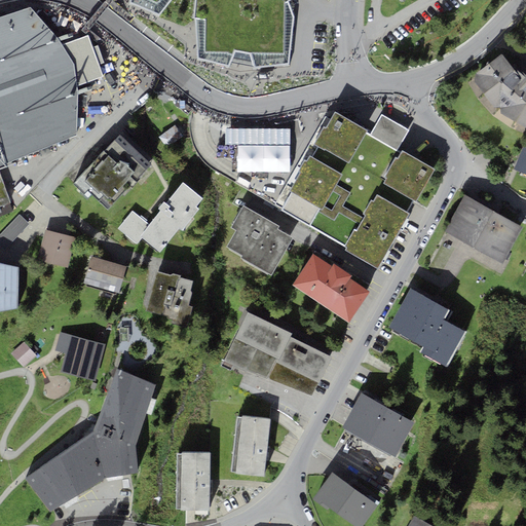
[(129,0),(129,4),(159,17),(171,0),(195,0),(194,21),(198,60),(228,67),(234,49),(251,54),(254,66),(291,65),(296,21),(289,3),(292,0),(129,0)]
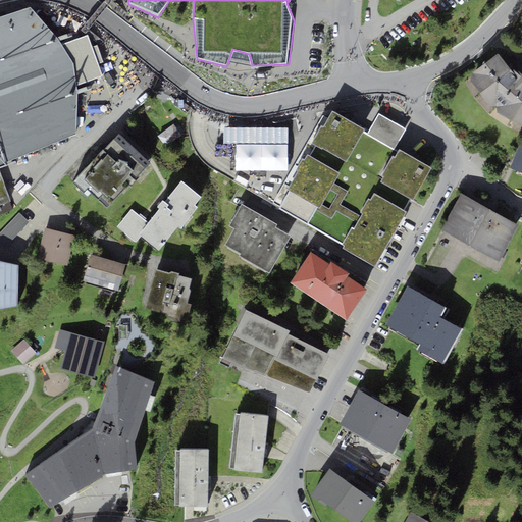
[(31,8),(0,18),(0,161),(75,134),(79,85),(102,75),(87,36),(62,45),(31,8)]
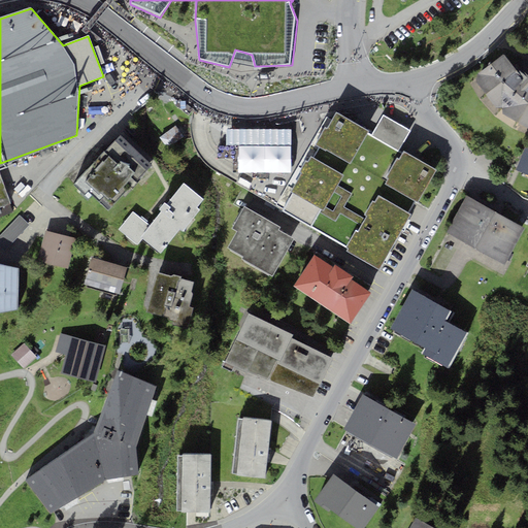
[(514,66),(503,54),(477,73),(477,81),(495,107),(503,113),(527,127),(527,62),(524,60),(514,66)]
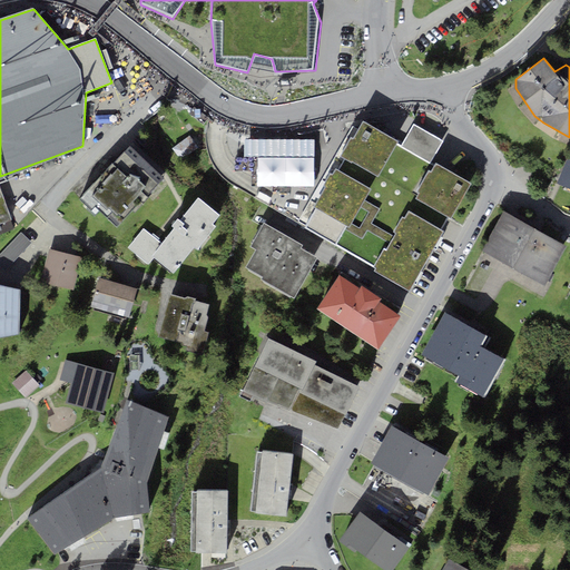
[(315,207),(304,227),(336,246),(374,266),(375,267),(374,271),(409,291),(443,232),(450,217),(470,182),(434,161),(431,159),(430,163),(400,146),(402,143),(397,140),(363,121),(353,138),(351,136),(340,156),(343,157),(336,169),(334,175),(330,173),(323,185),(325,186),(313,206),(315,207)]
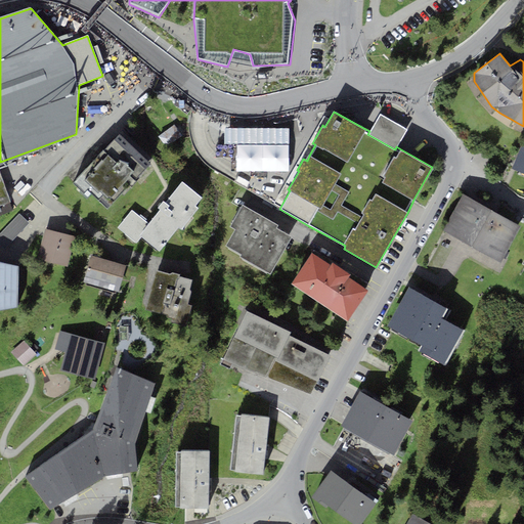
[(406,129),(380,114),(369,131),(367,134),(395,149),(396,146),(406,129)]
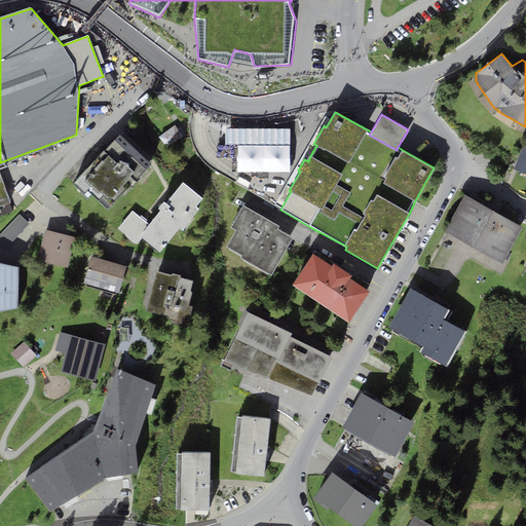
[(175,125),(159,137),(166,147),(183,136),(175,125)]
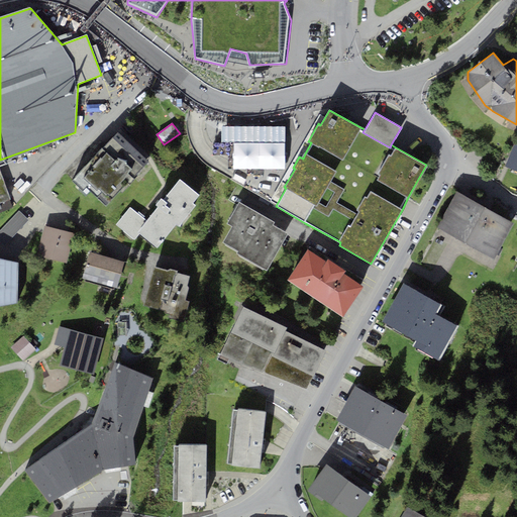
[(106,205),(148,161),(118,131),(76,176),(77,177),(73,181),(84,192),(88,188),(106,205)]
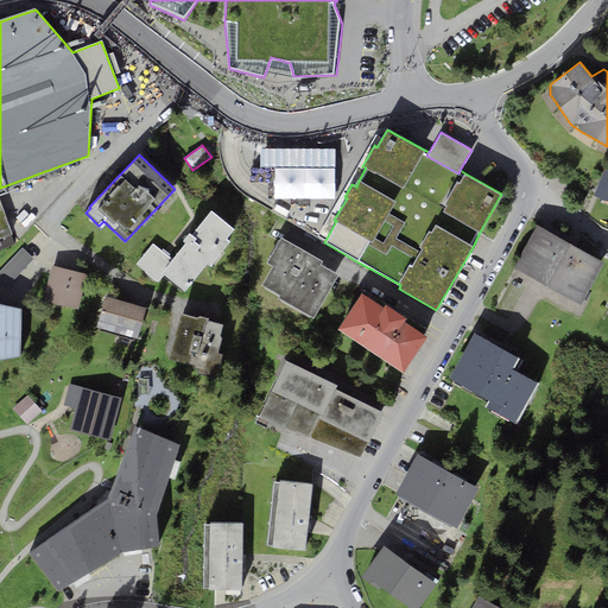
[(607,201),(607,170),(605,169),(594,196),(607,201)]
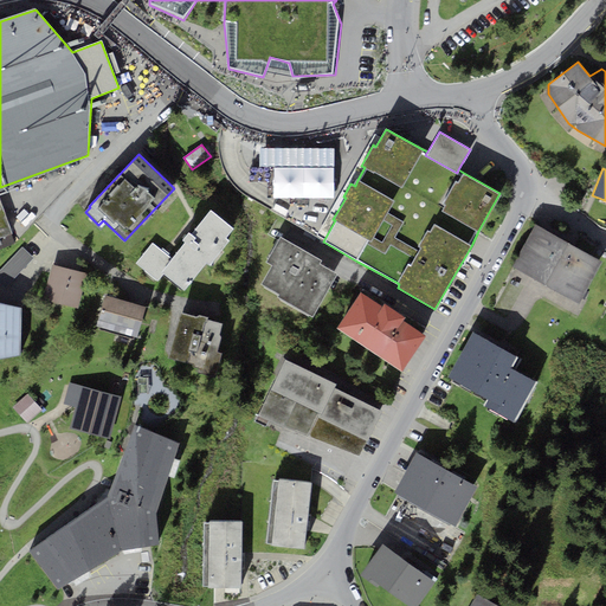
[(0,204),(0,250),(14,245),(0,204)]
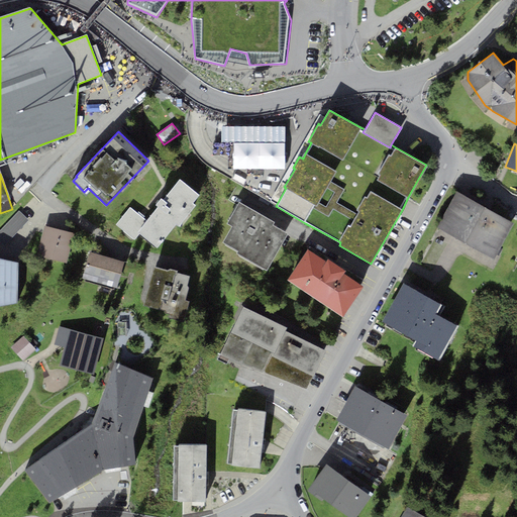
[(198,194),(180,180),(164,199),(162,198),(156,204),(159,206),(146,221),(138,231),(140,232),(158,246),(176,223),(179,225),(195,205),(192,202),(198,194)]
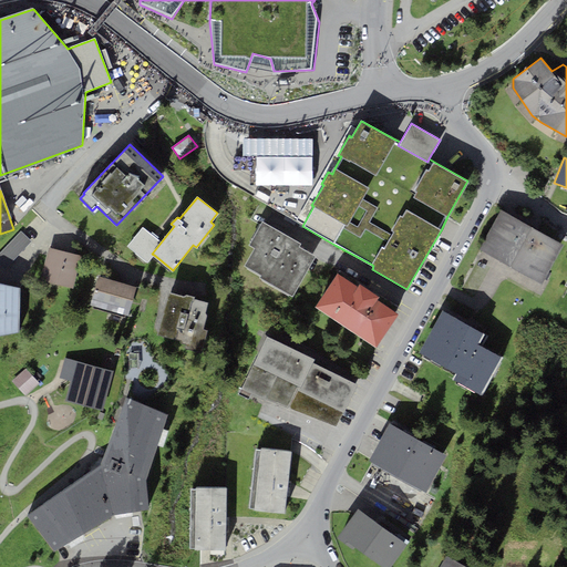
[(564,244),(501,209),(478,250),(542,284),(564,244)]
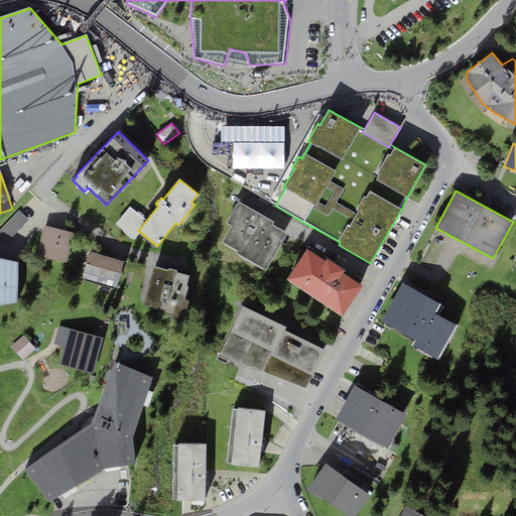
[(287,233),(272,224),(274,221),(238,202),(226,222),(232,225),(223,241),(237,250),(236,252),(266,269),(268,266),(287,233)]
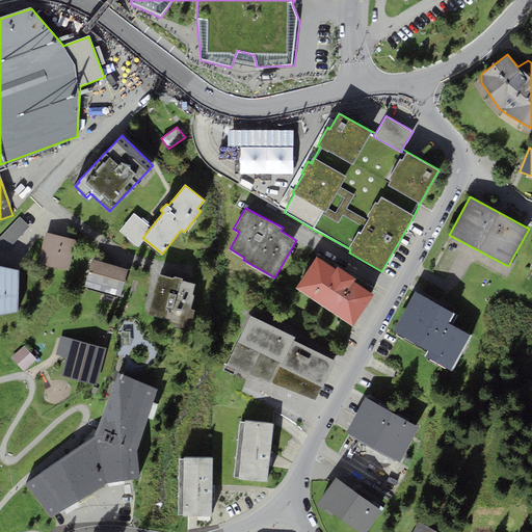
[(151,228),(133,213),(118,231),(138,246),(144,239),(142,238),(151,228)]
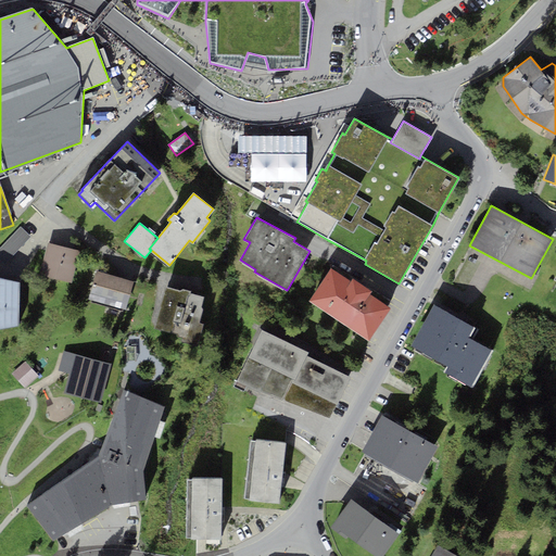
[(0,249),(0,260),(4,264),(30,237),(21,227),(0,249)]
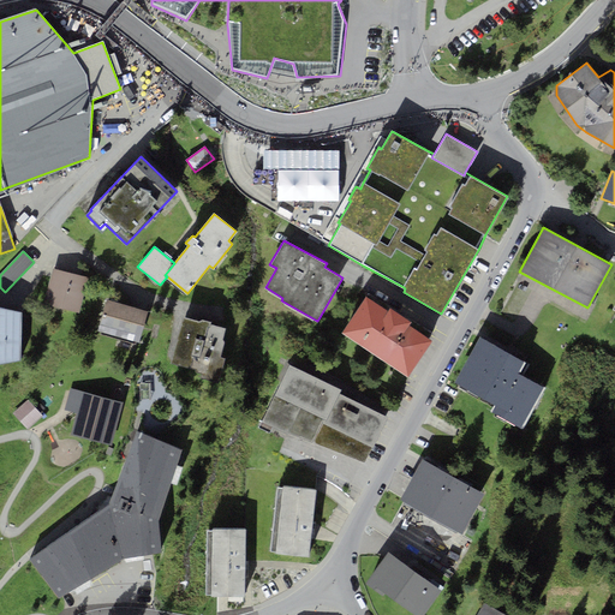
[(45,305),(81,312),(88,276),(52,268),(45,305)]
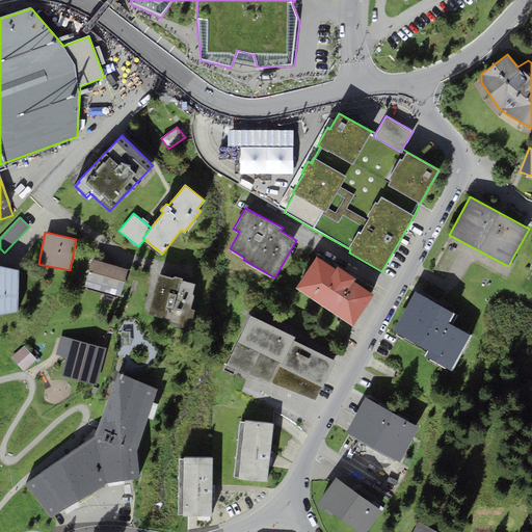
[(356,278),(336,265),(335,268),(316,256),(296,287),(353,324),(373,294),(354,282),(356,278)]
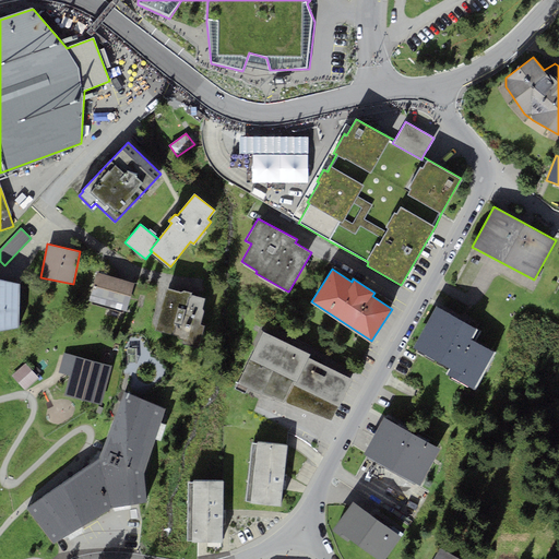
[(97,272),(88,301),(127,311),(134,283),(97,272)]
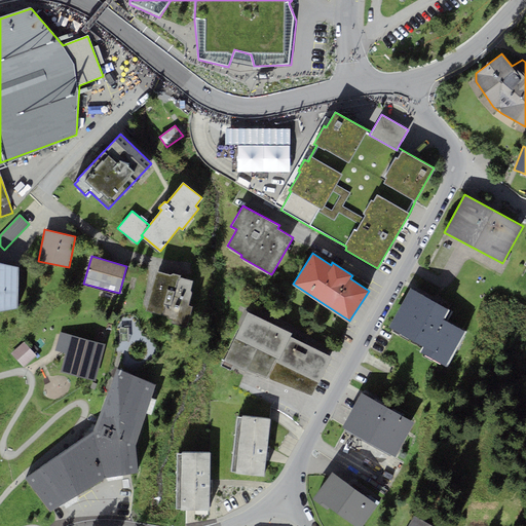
[(0,311),(17,308),(19,267),(0,263),(0,311)]
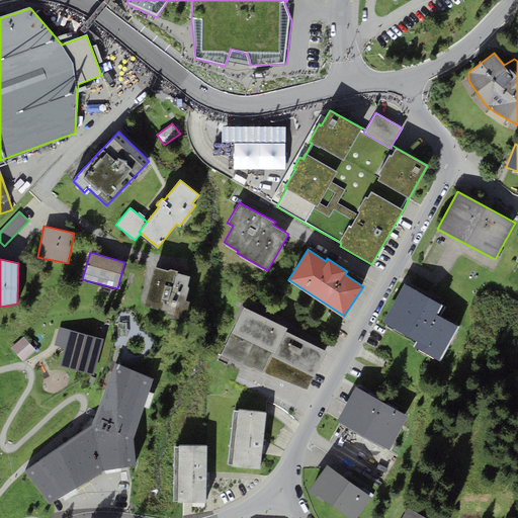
[(168,271),(154,268),(144,306),(164,311),(169,318),(184,321),(189,303),(186,300),(189,287),(187,286),(190,277),(177,273),(177,271),(171,270),(168,271)]
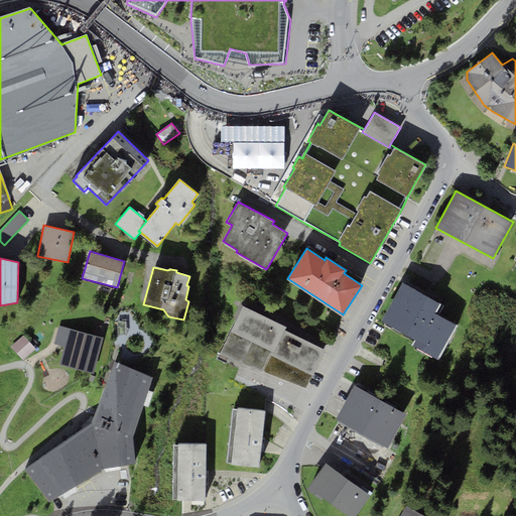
[(383,320),(416,339),(413,346),(438,359),(456,326),(432,313),(437,303),(402,284),(383,320)]
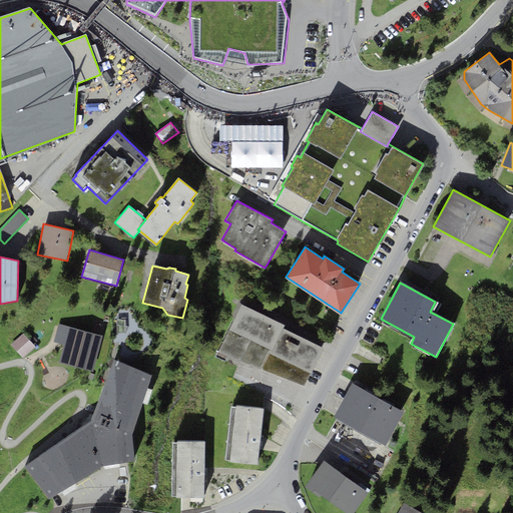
[(285,326),(241,305),(228,330),(270,350),(272,351),(283,329),(285,326)]
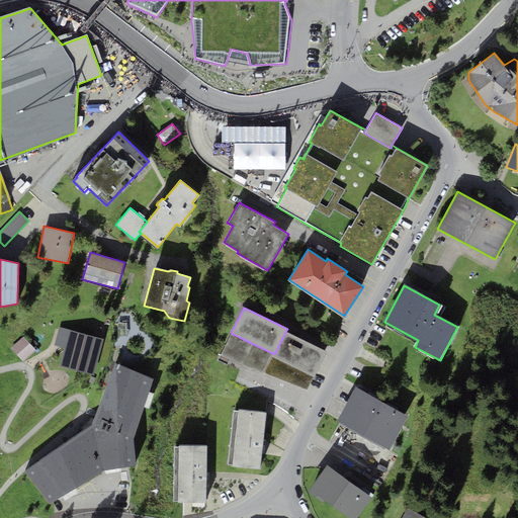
[(94,375),(103,339),(59,328),(55,345),(65,348),(60,366),(94,375)]
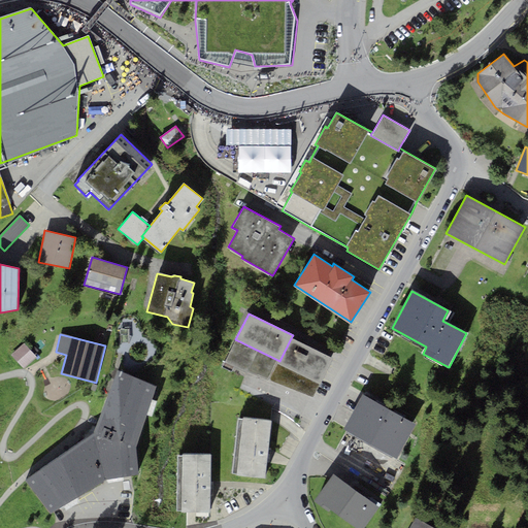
[(332,358),(291,338),(279,361),(277,360),(276,362),(320,384),(332,358)]
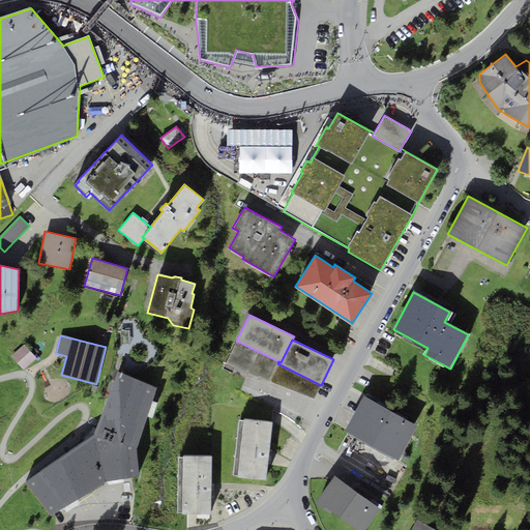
[(24,371),(37,358),(25,345),(11,357),(24,371)]
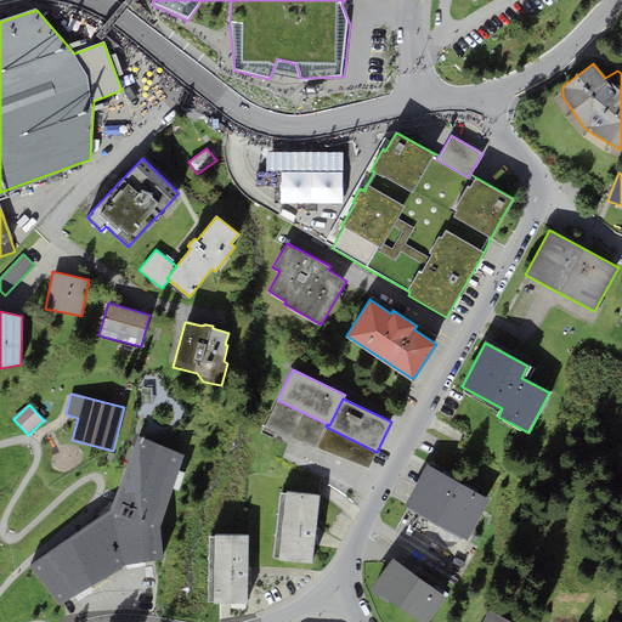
[(30,565),(60,605),(125,564),(163,559),(160,525),(184,456),(139,436),(111,510),(30,565)]
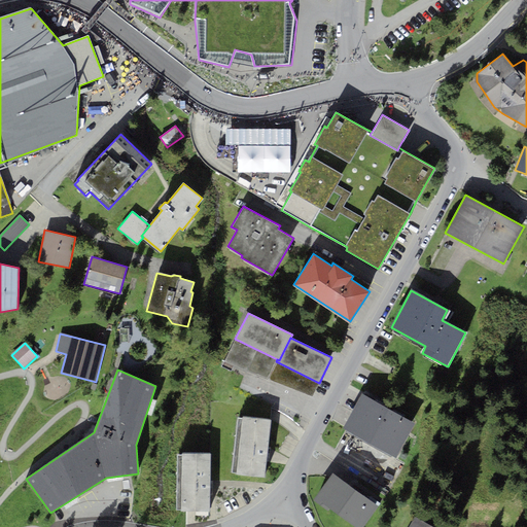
[(415,423),(361,395),(343,429),(397,457),(415,423)]
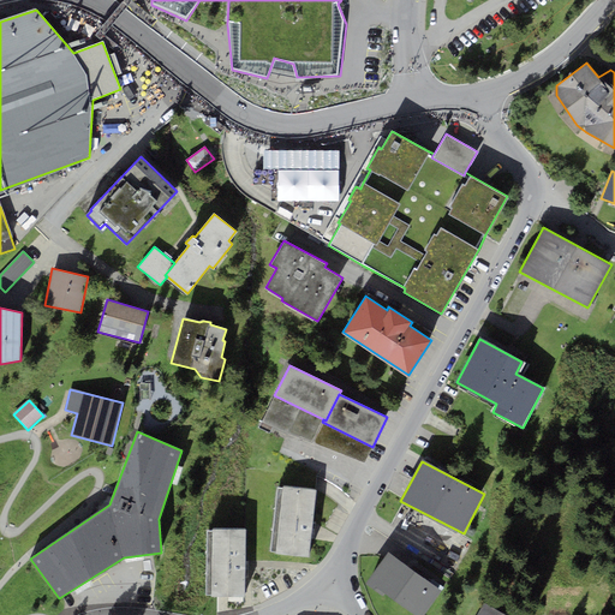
[(310,557),(317,490),(282,487),(282,488),(276,487),(270,550),(276,551),(276,554),(310,557)]
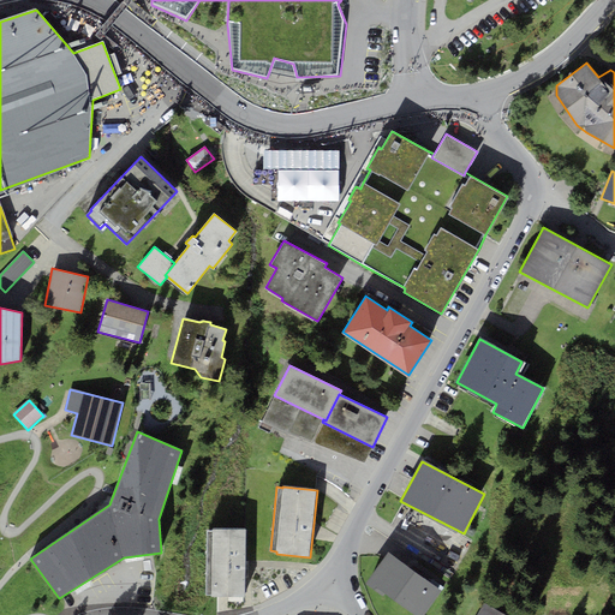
[(245,566),(246,530),(213,529),(213,530),(208,530),(207,565),(213,565),(245,566)]
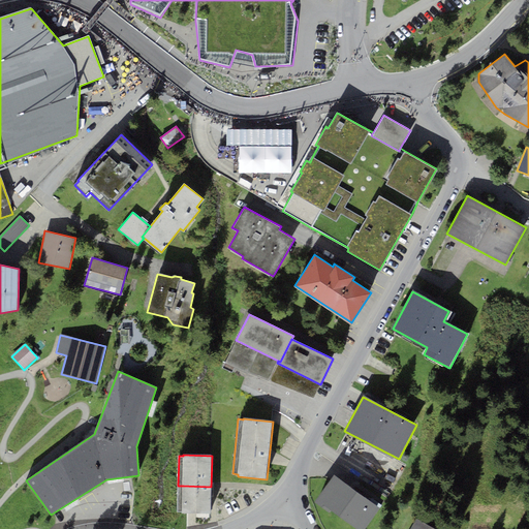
[(366,528),(381,508),(332,474),(315,499),(313,501),(330,512),(331,510),(358,528),(366,528)]
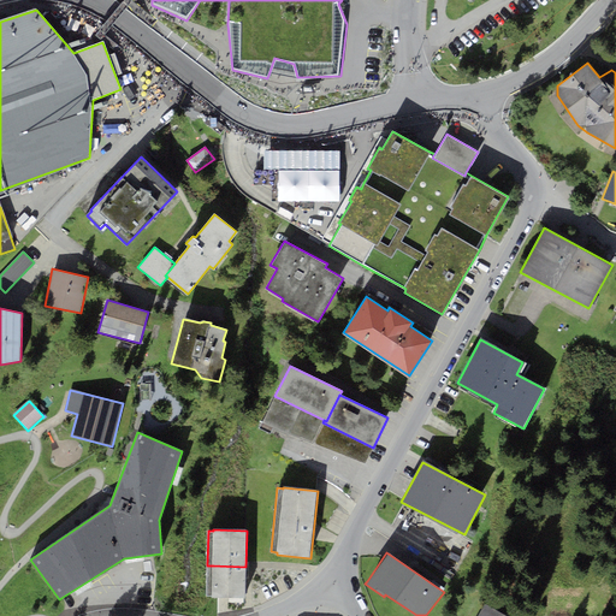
[(246,567),(213,566),(207,566),(206,596),(212,596),(212,597),(246,597),(246,567)]
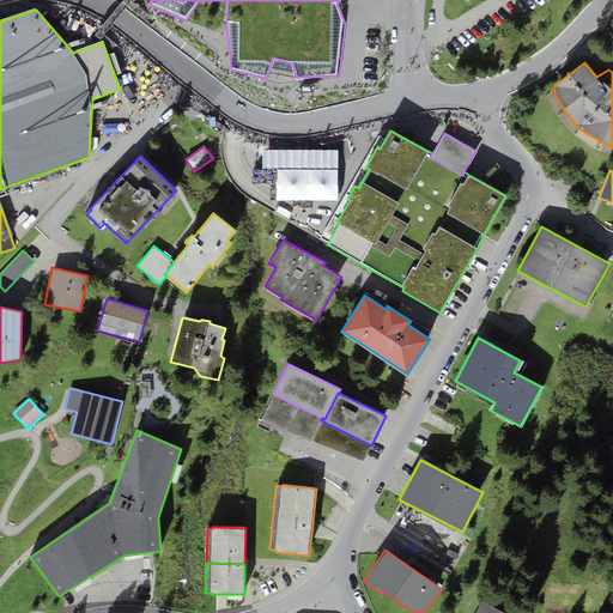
[(477,612),(504,612),(483,601),(477,612)]
